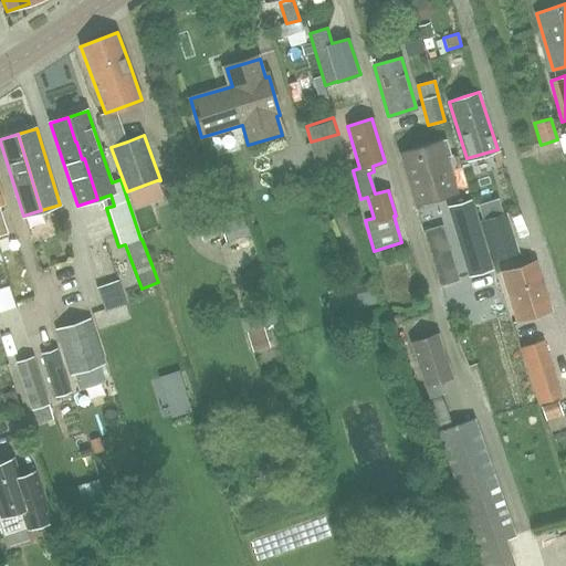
[(450,156),(444,139),(399,153),(415,205),(456,192),(446,157),(450,156)]
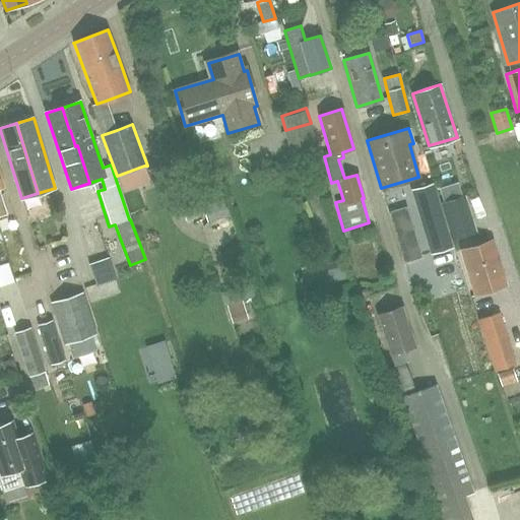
[(434,182),(411,189),(431,253),(453,246),(434,182)]
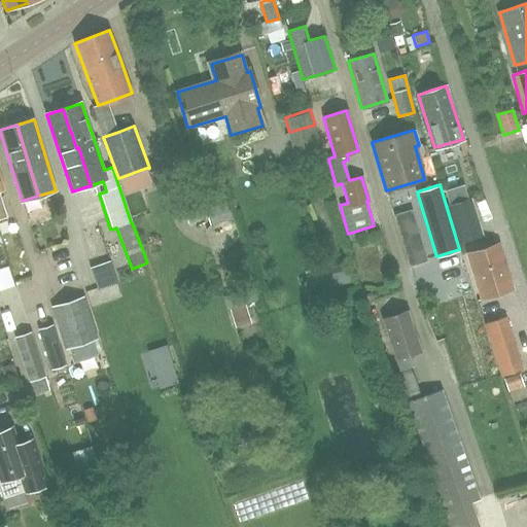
[(208,218),(232,212),(225,192),(201,199),(182,205),(187,224),(207,219),(208,218)]
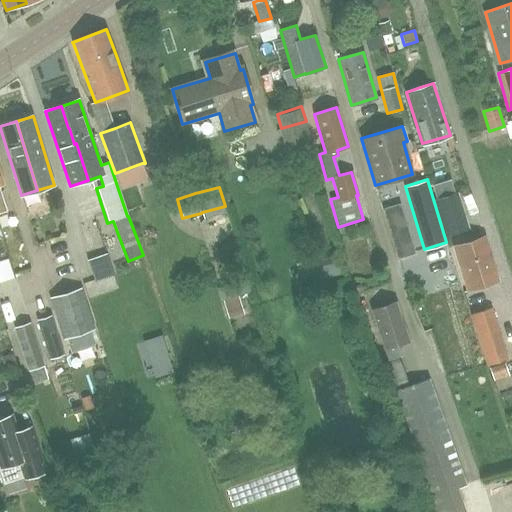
[(456,195),(435,202),(442,223),(463,216),(456,195)]
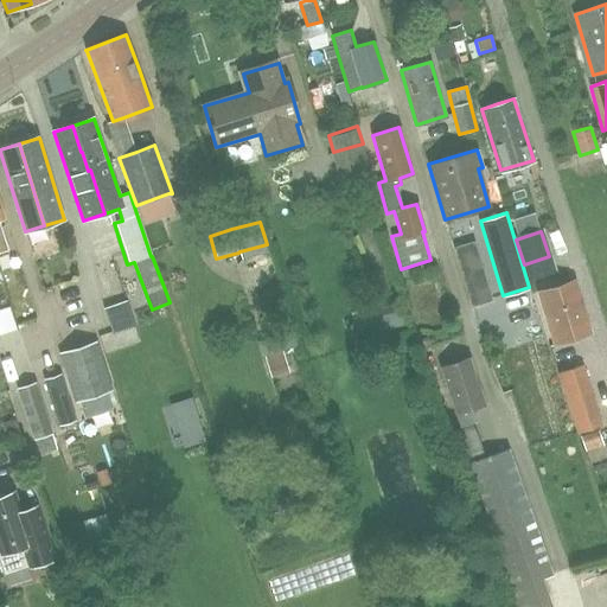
[(492,300),(474,240),(454,246),(472,306),(492,300)]
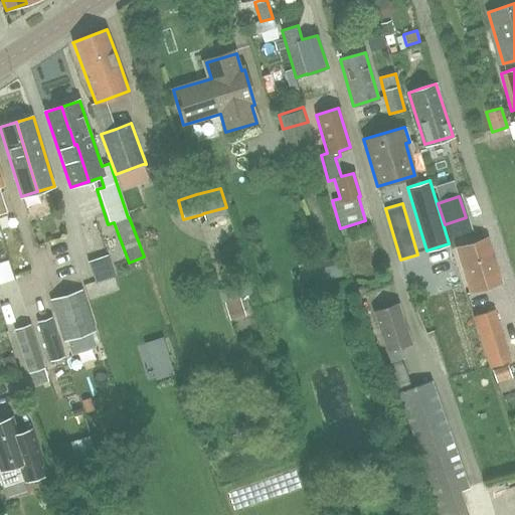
[(500,282),(487,239),(458,248),(472,291),(500,282)]
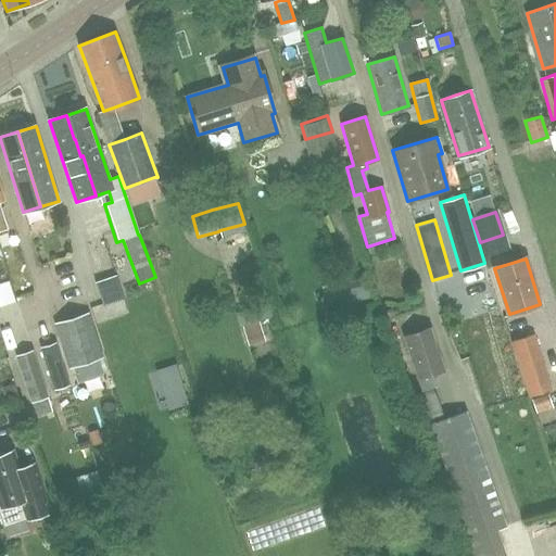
[(125,300),(116,275),(95,282),(103,306),(125,300)]
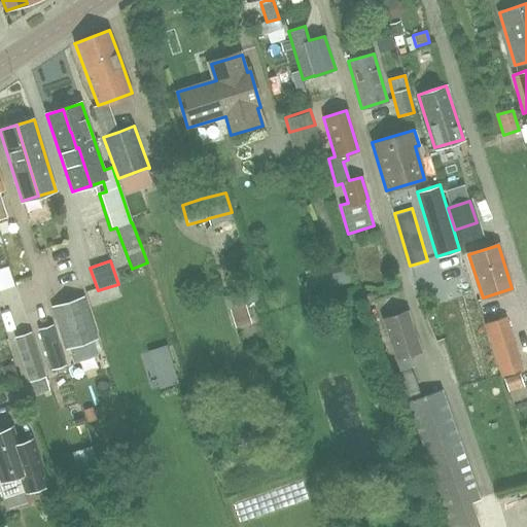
[(347,268),(308,283),(312,295),(352,281),(347,268)]
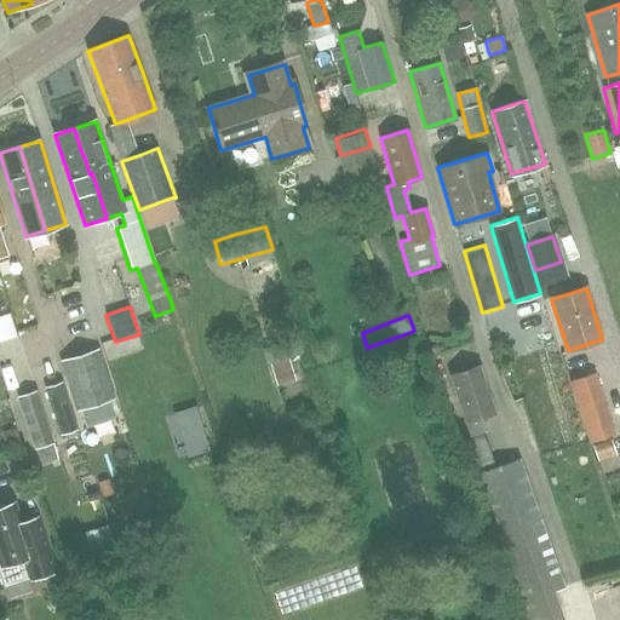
[(12,316),(0,319),(0,339),(1,345),(18,342),(12,316)]
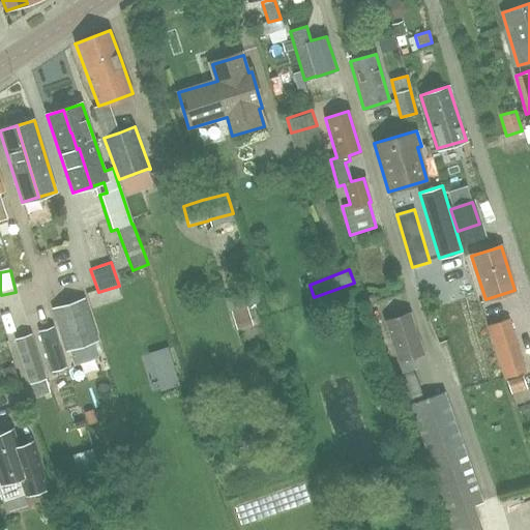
[(98,341),(85,298),(52,308),(66,351),(98,341)]
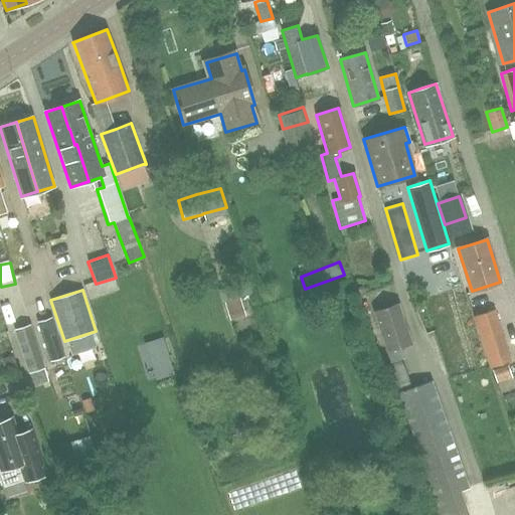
[(411,344),(398,305),(373,313),(390,362),(403,358),(399,348),(411,344)]
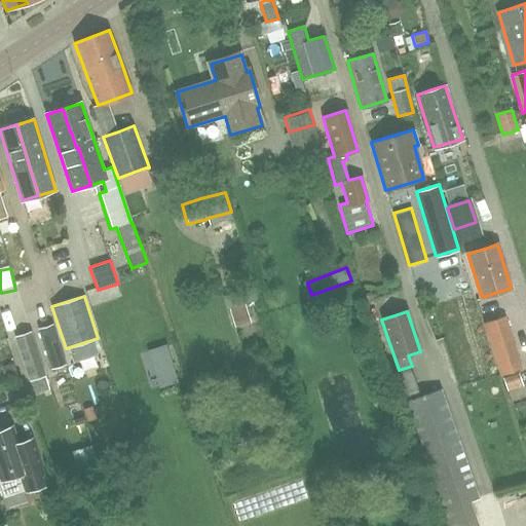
[(504,315),(485,322),(501,373),(521,367),(504,315)]
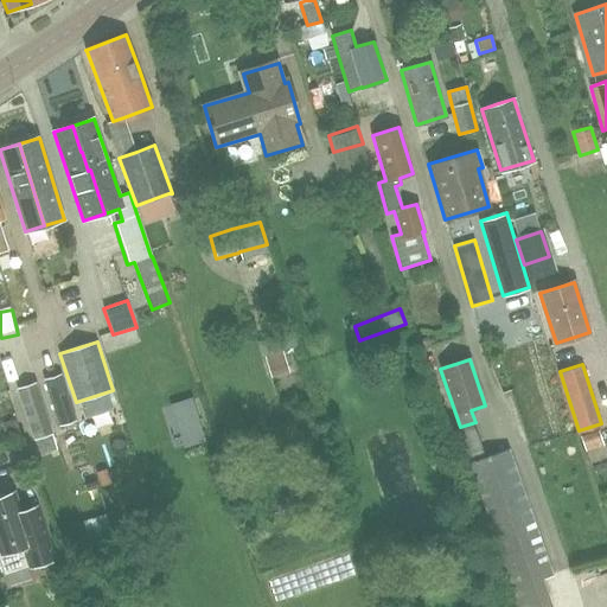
[(77,420),(62,374),(46,379),(61,425),(77,420)]
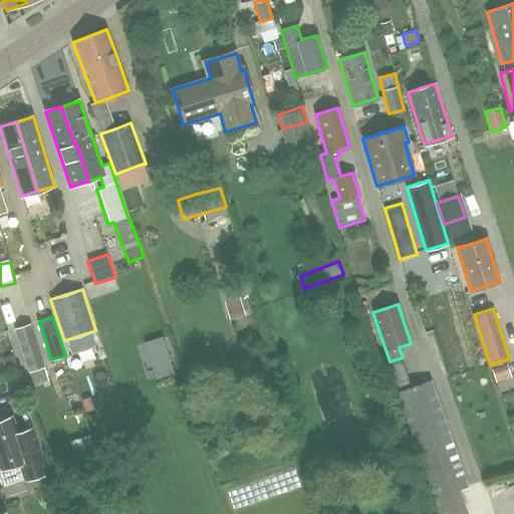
[(49,381),(46,372),(43,363),(44,363),(30,323),(14,329),(27,368),(30,367),(36,386),(49,381)]
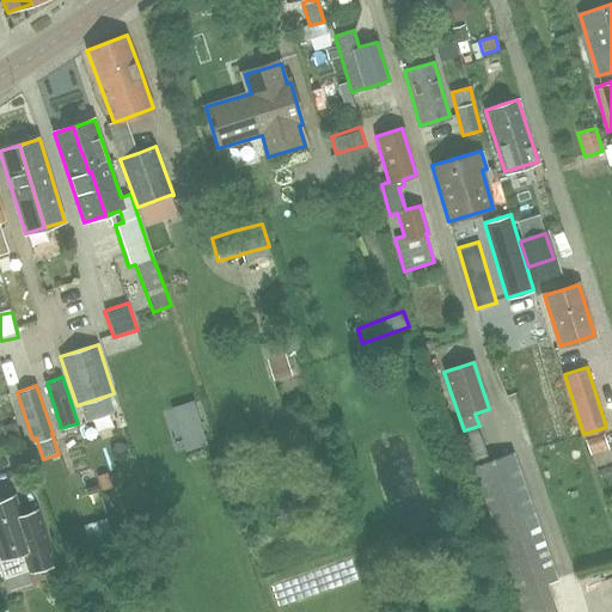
[(208,445),(194,401),(171,408),(185,452),(208,445)]
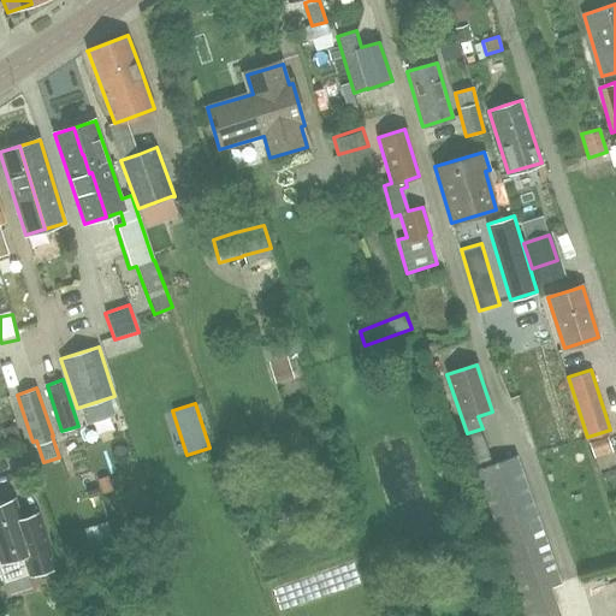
[(560,584),(514,456),(493,463),(480,431),(462,438),(474,471),(475,471),(526,615),(555,615),(560,615),(549,587),(560,584)]
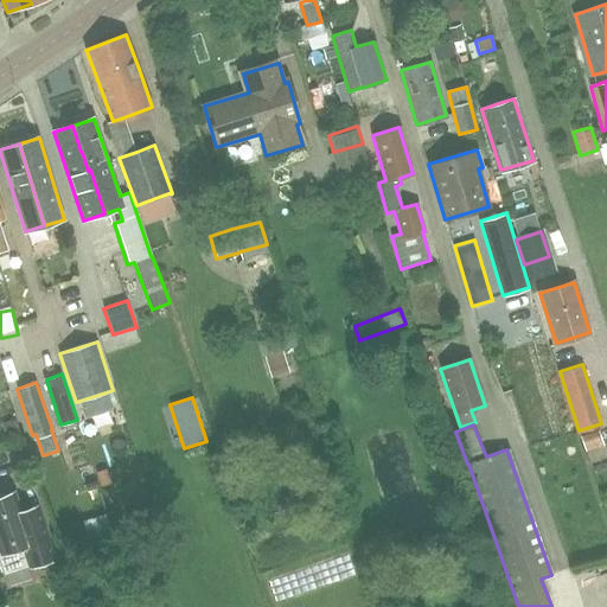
[(606,436),(594,442),(599,457),(606,453),(606,436)]
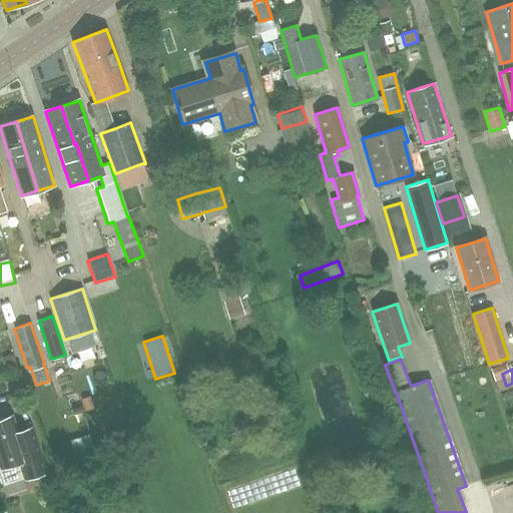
[(31,428),(18,432),(13,416),(0,420),(0,476),(3,487),(46,472),(31,428)]
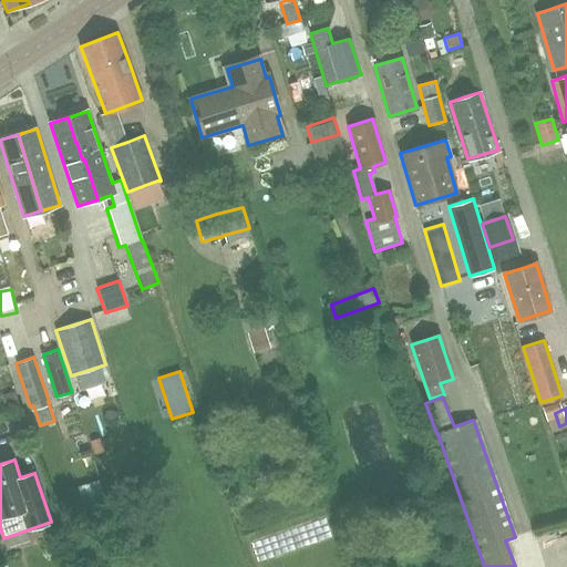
[(105,505),(98,480),(76,487),(80,497),(70,501),(74,513),(84,511),(84,512),(105,505)]
